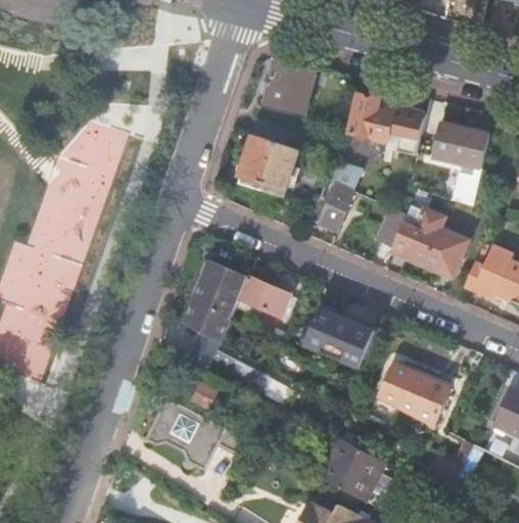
[(273,63),(264,103),(304,113),(314,73),(273,63)]
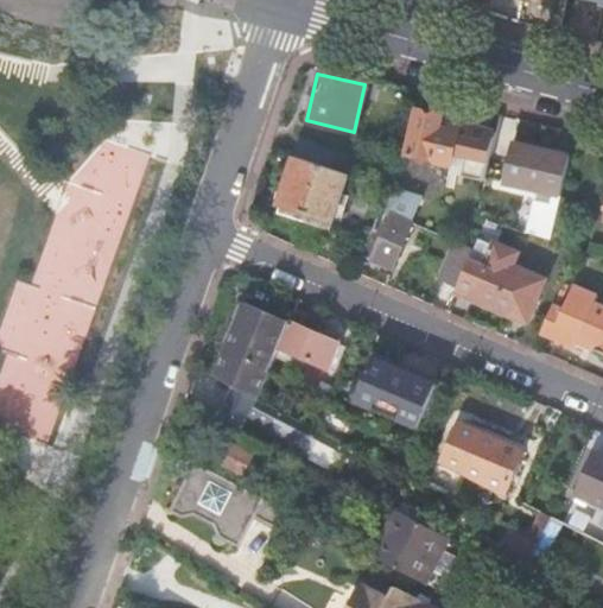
[(493,139),(494,132),(457,122),(438,118),(439,115),(416,111),(407,140),(401,139),(399,153),(404,154),(448,165),(450,154),(463,158),(458,176),(483,182),(493,139)]
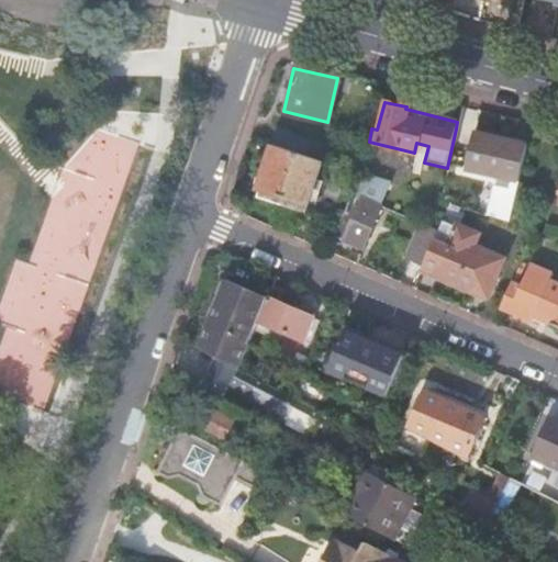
[(510,182),(516,184),(524,147),(470,134),(462,171),(510,182)]
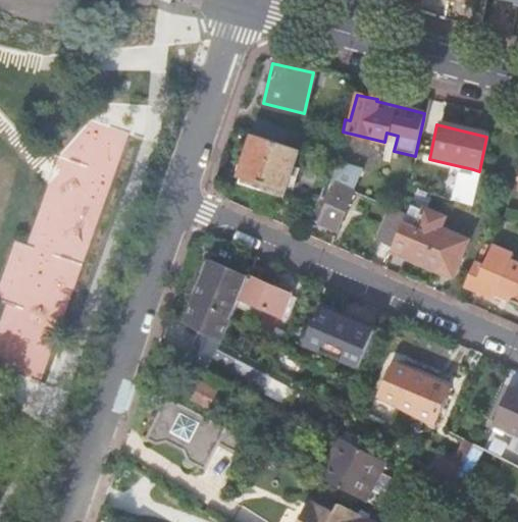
[(239,177),(237,184),(280,199),(282,192),(283,193),(297,151),(251,136),(237,177),(239,177)]
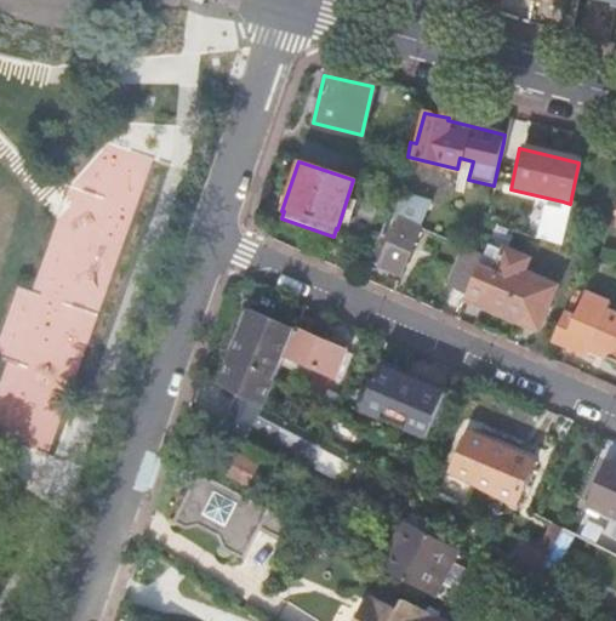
[(399,194),(397,193),(387,215),(416,228),(428,203),(411,198),(399,194)]
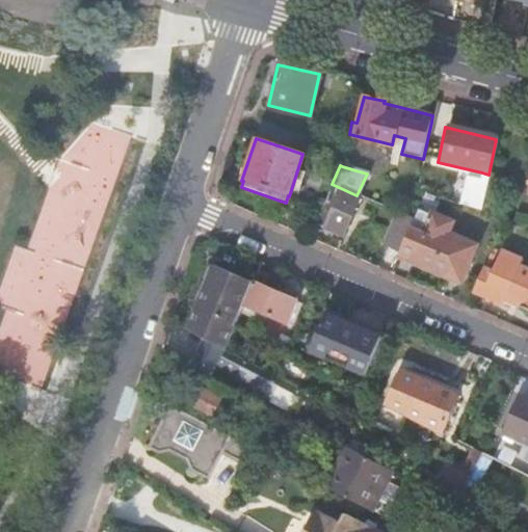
[(460,198),(458,204),(480,211),(489,175),(482,173),(480,182),(466,178),(460,198)]
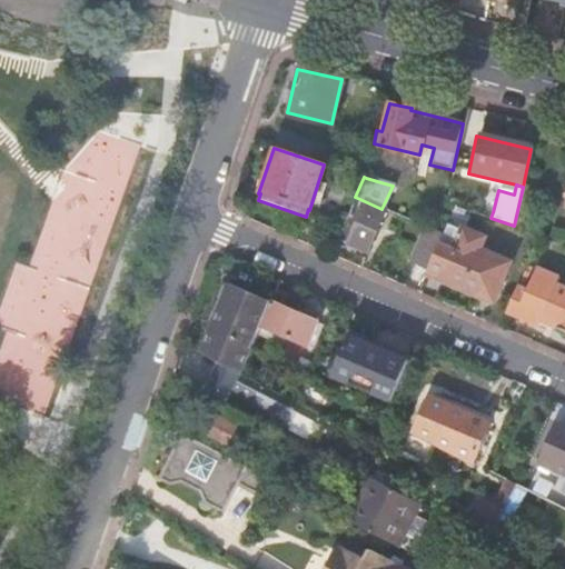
[(382,209),(355,197),(336,239),(365,252),(384,210),(382,209)]
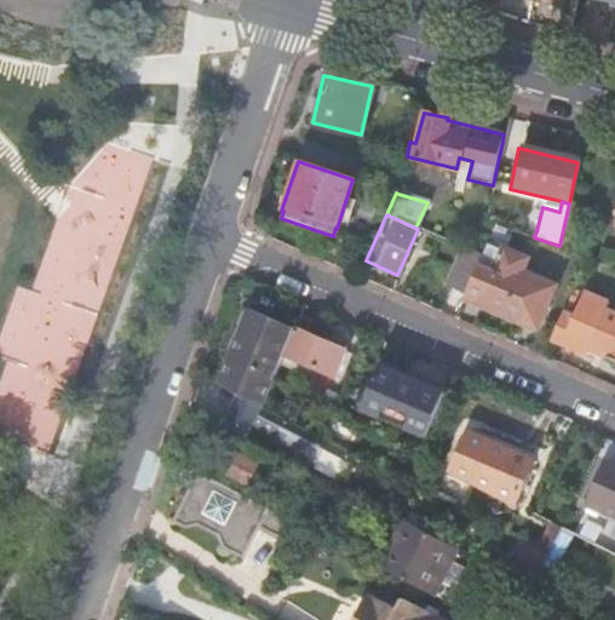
[(0,431),(51,448),(109,267),(82,258),(88,236),(53,224),(33,288),(15,282),(0,326),(0,354),(5,355),(0,369),(0,431)]
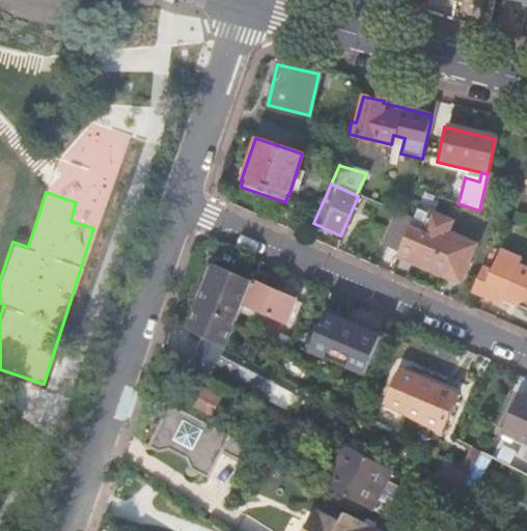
[(424,193),(412,220),(396,255),(447,276),(449,270),(460,274),(472,245),(444,232),(448,221),(430,213),(439,197),(424,193)]
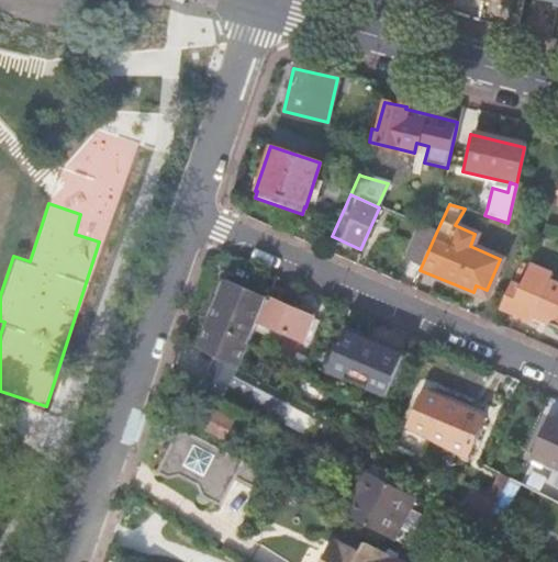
[(436,233),(417,224),(400,261),(420,270),(436,233)]
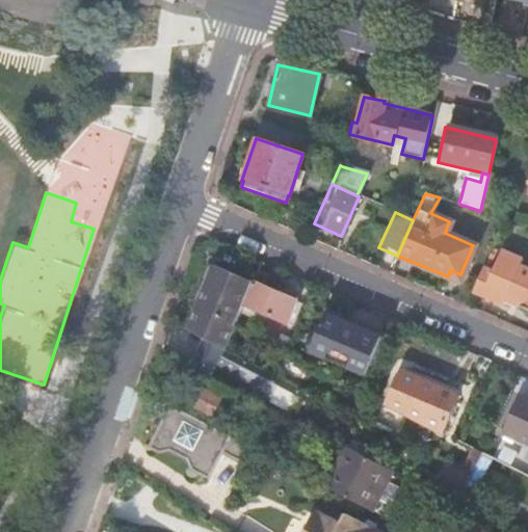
[(483,267),(472,292),(501,303),(503,299),(527,309),(527,269),(519,265),(522,259),(500,249),(492,271),(483,267)]
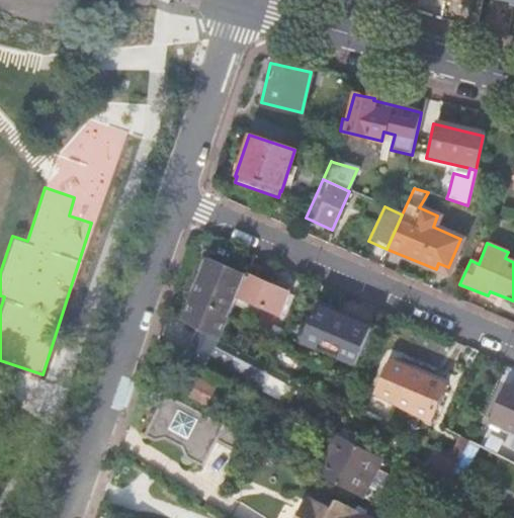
[(190,298),(227,317),(235,296),(276,313),(286,288),(207,254),(190,298)]
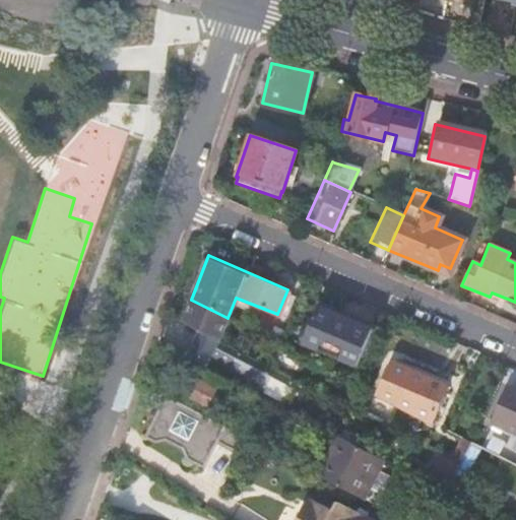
[(182,324),(197,331),(198,332),(217,342),(228,318),(191,300),(182,324)]
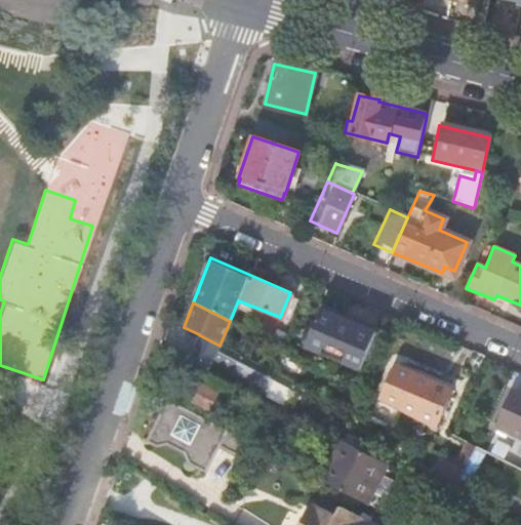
[(320,310),(305,347),(358,369),(374,332),(320,310)]
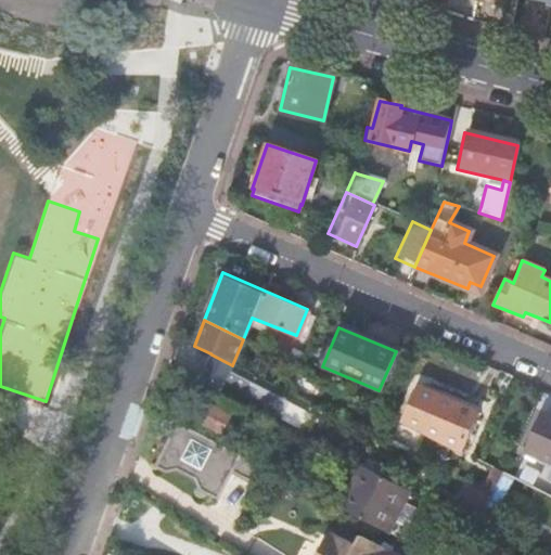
[(212,355),(210,353),(200,376),(278,416),(289,395),(232,365),(212,355)]
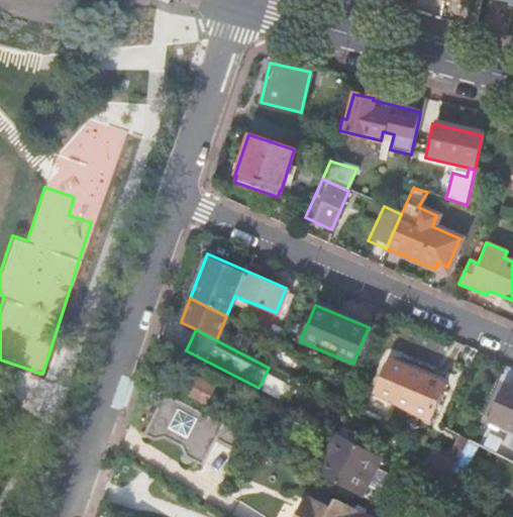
[(389,362),(374,393),(424,419),(440,388),(389,362)]
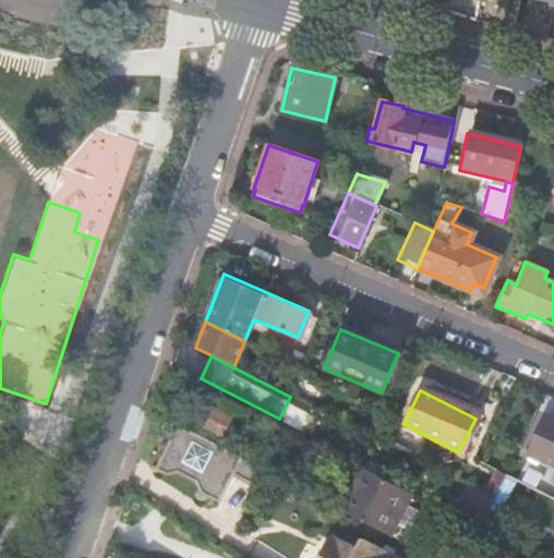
[(207,407),(199,423),(220,435),(229,419),(207,407)]
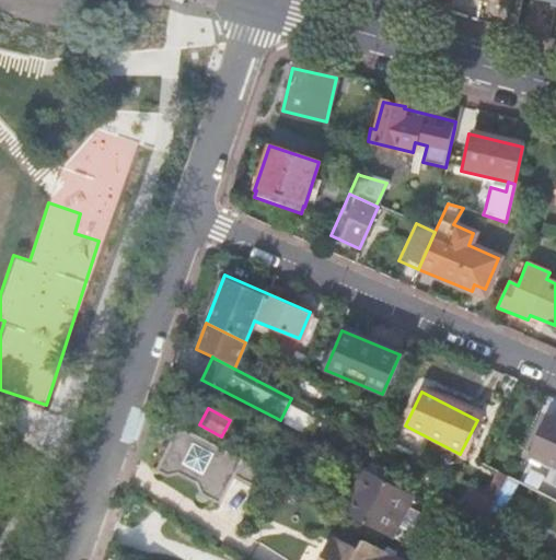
[(530,455),(555,466),(555,421),(546,418),(530,455)]
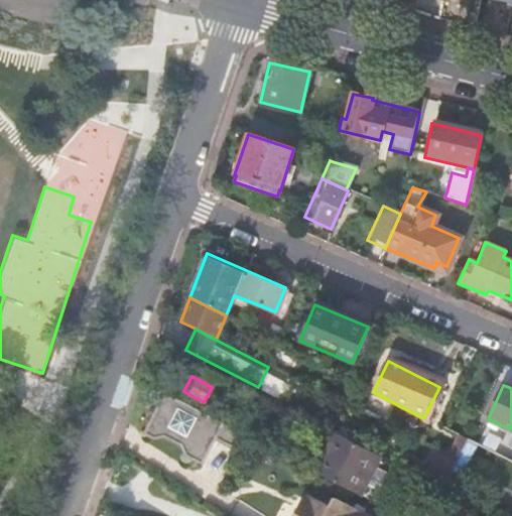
[(239,432),(163,393),(142,433),(151,438),(161,436),(179,445),(183,456),(200,464),(214,438),(232,447),(239,432)]
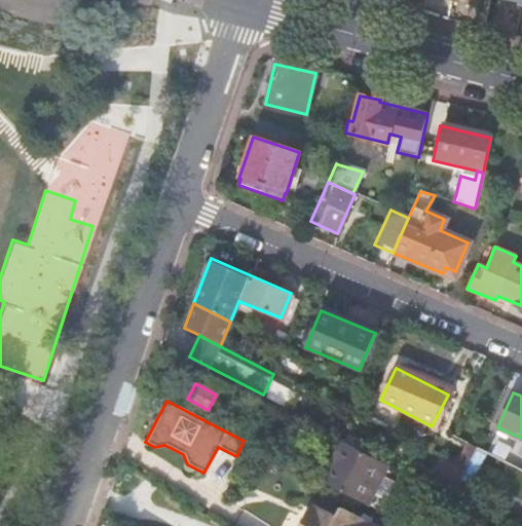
[(322,478),(321,481),(365,504),(366,501),(371,492),(376,495),(385,500),(394,484),(384,479),(379,477),(383,468),(384,465),(340,442),(339,445),(322,478)]
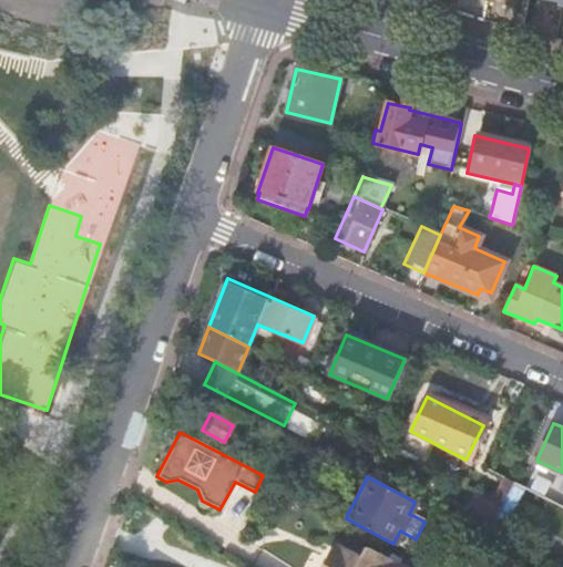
[(405,566),(366,546),(360,556),(343,546),(334,564),(326,559),(320,566),(405,566)]
